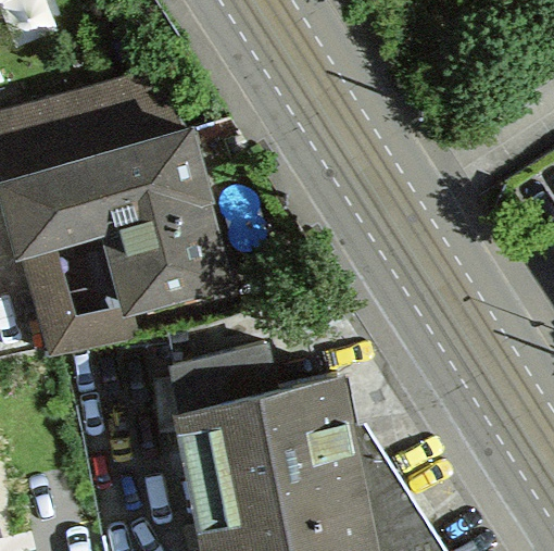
[(0,180),(185,128),(154,69),(0,112),(0,180)]
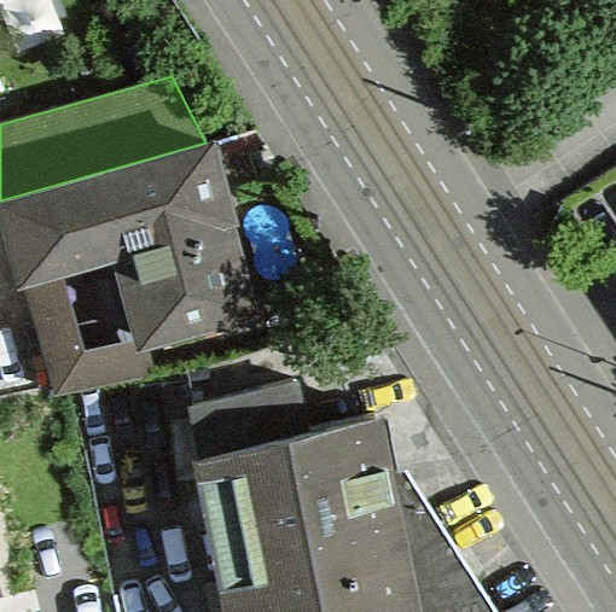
[(263,319),(213,140),(205,143),(0,200),(0,235),(16,290),(25,287),(64,277),(110,263),(133,342),(137,354),(147,351),(263,319)]
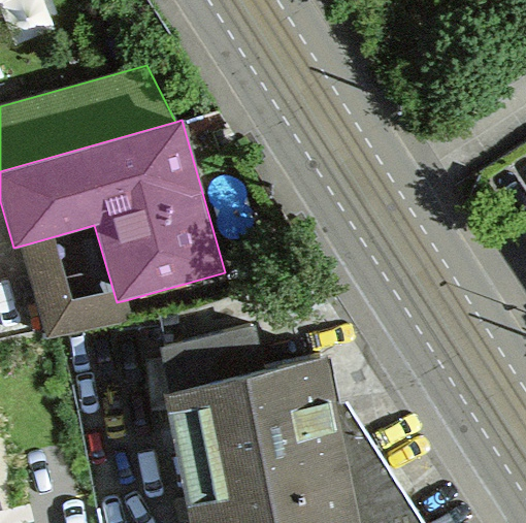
[(117,302),(113,292),(71,299),(55,236),(22,246),(46,339),(130,323),(126,300),(117,302)]
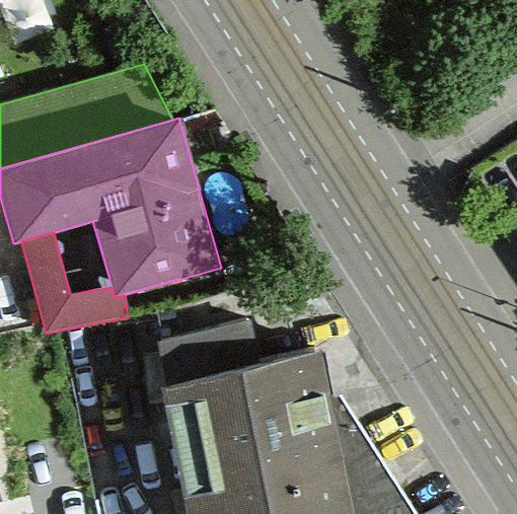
[(354,513),(330,398),(321,351),(259,364),(250,321),(155,341),(187,513),(354,513)]
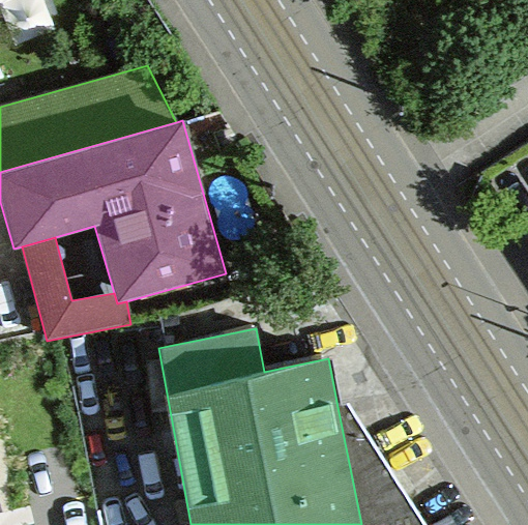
[(338,407),(361,524),(423,524),(347,406),(338,407)]
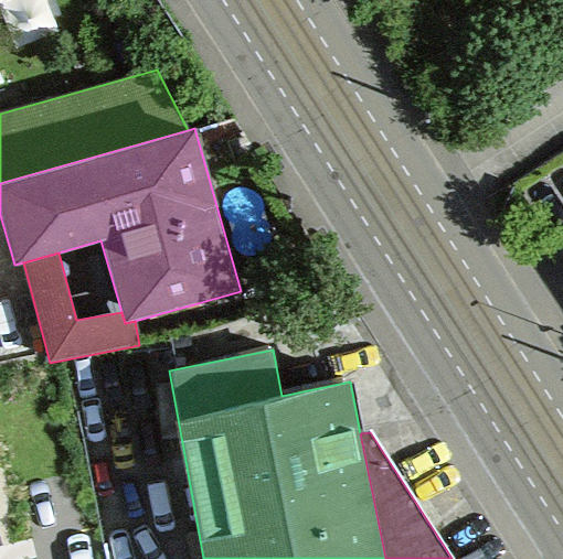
All buildings are outlined.
